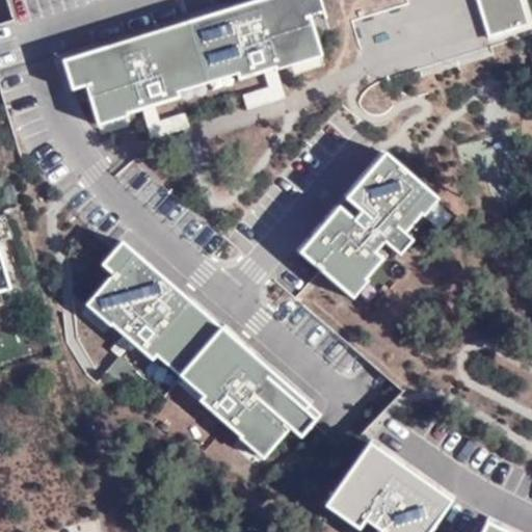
[(124,43),(63,61),(72,90),(86,86),(98,123),(143,108),(141,101),(150,98),(153,106),(179,98),(178,92),(174,81),(204,72),(234,62),(237,74),(239,79),(266,71),(263,63),(271,60),(274,69),(321,54),(310,17),(323,12),(319,0),(261,0),(254,2),(255,4),(236,9),(236,7),(141,36),(142,38),(124,45),(124,43)]
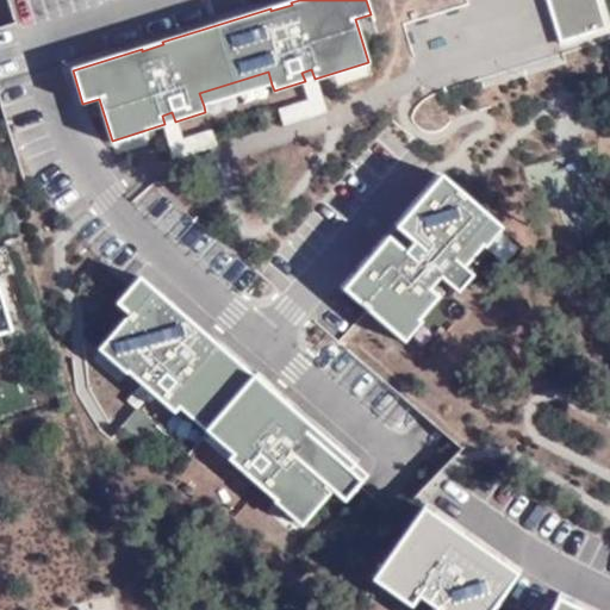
[(547,0),(560,42),(607,27),(597,0),(547,0)]
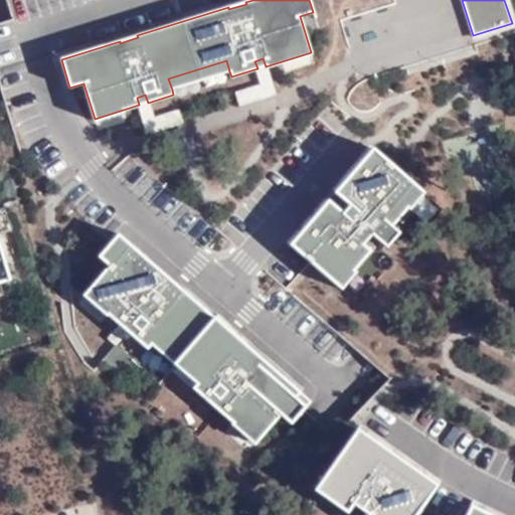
[(514,20),(508,0),(504,0),(512,23),(473,35),(475,39),(514,26),(514,20)]
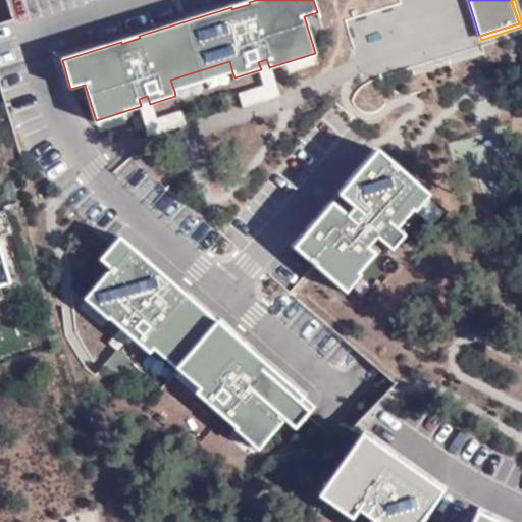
[(266,59),(258,62),(261,69),(269,67),(266,59)]
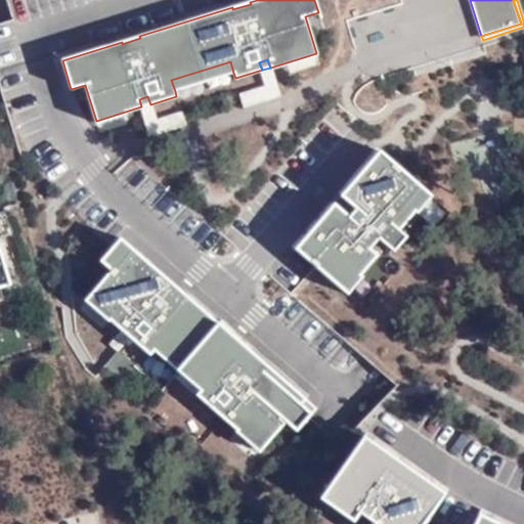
[(230,61),(201,71),(205,82),(233,73),(230,61)]
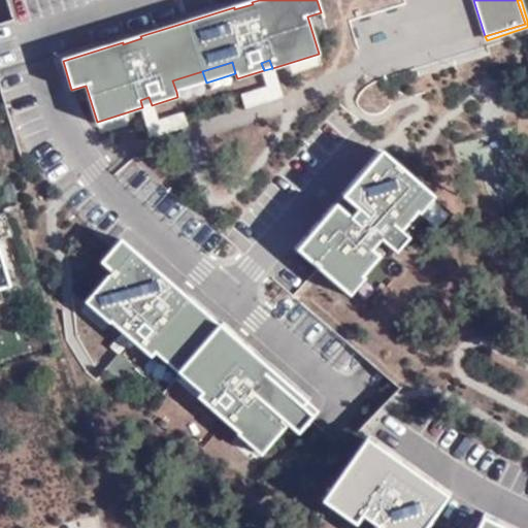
[(202,71),(172,80),(176,92),(206,83),(202,71)]
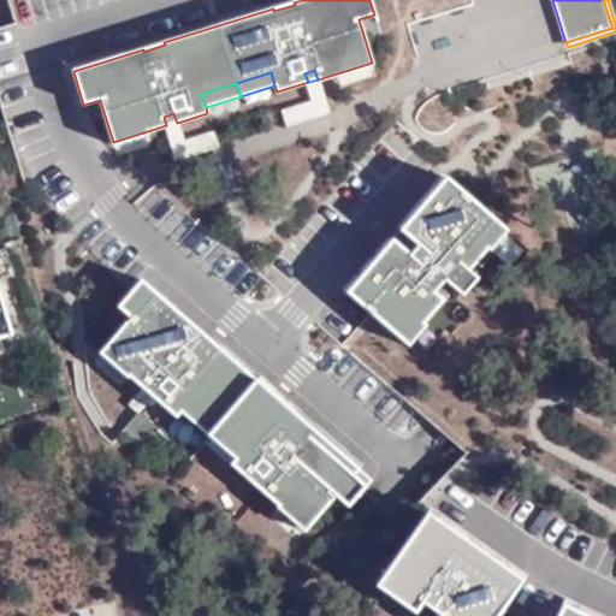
[(314,101),(282,110),(286,126),(319,117),(314,101)]
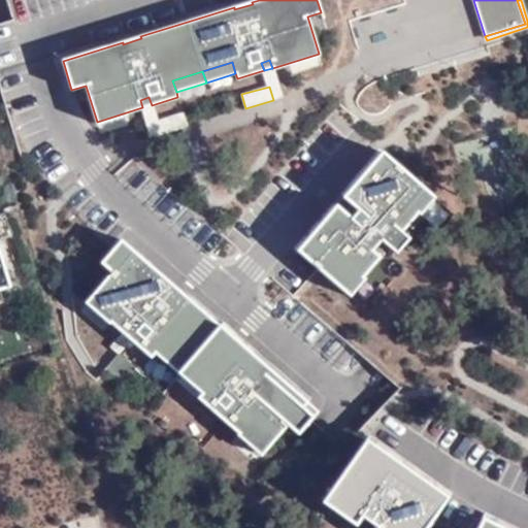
[(149,97),(140,100),(142,107),(152,105),(149,97)]
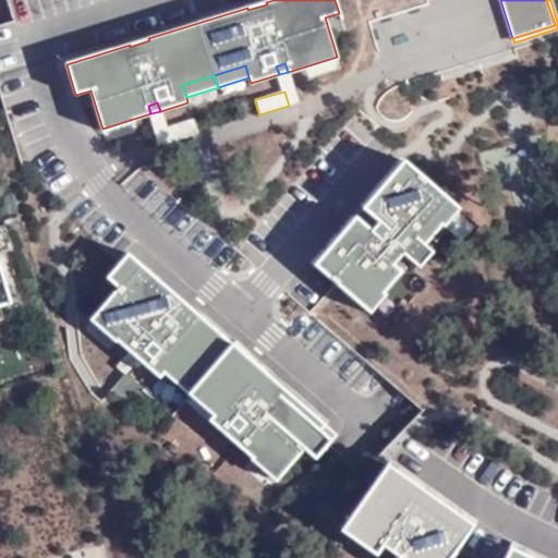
[(194,119),(165,126),(169,142),(198,133),(194,119)]
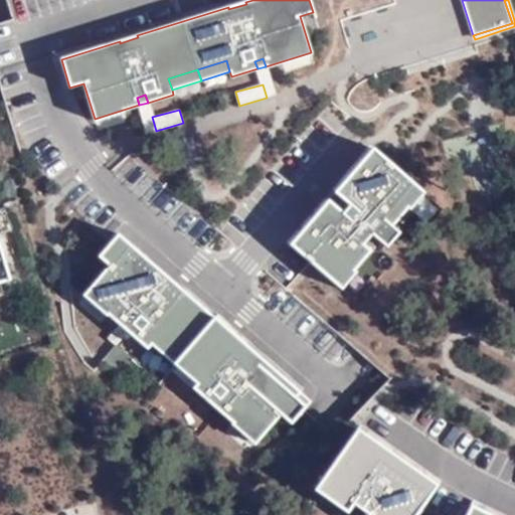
[(373,148),(289,244),(332,282),(346,266),(352,271),(355,273),(372,252),(359,240),(367,231),(388,249),(401,234),(394,228),(410,209),(408,207),(402,201),(416,185),(373,148)]
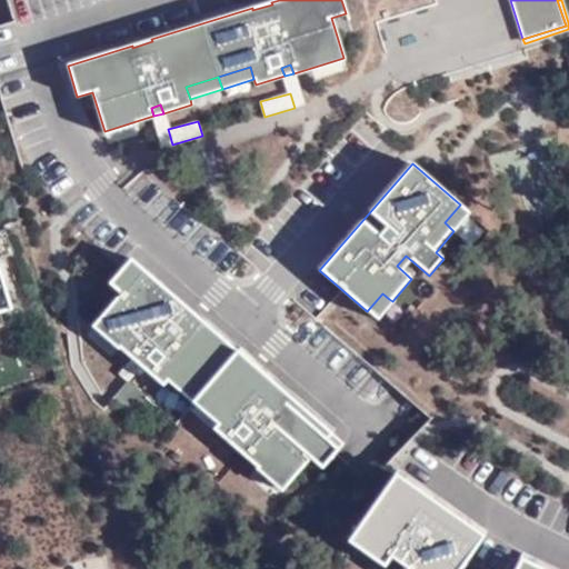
[(445,222),(451,229),(467,211),(460,205),(445,222)]
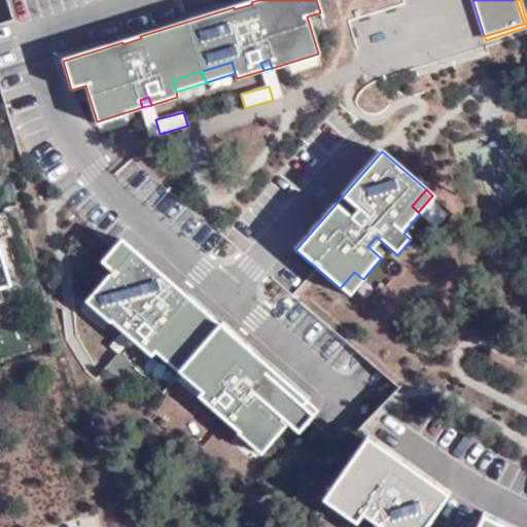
[(0,239),(10,236),(3,214),(0,214),(0,239)]
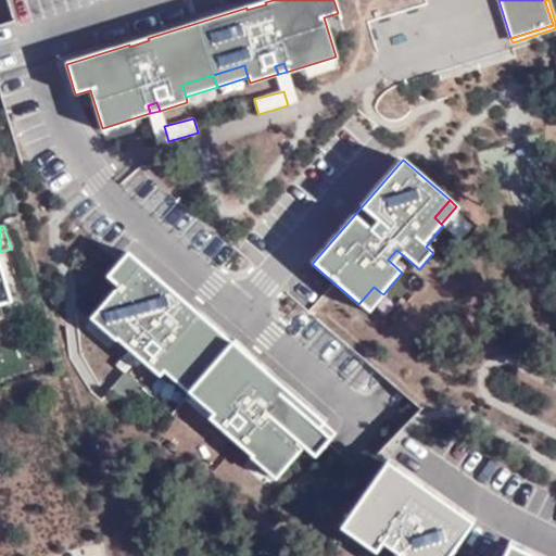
[(128,252),(106,277),(117,287),(90,317),(128,351),(130,352),(137,344),(143,351),(137,357),(160,377),(164,373),(172,363),(196,384),(220,405),(212,414),(207,419),(231,439),(238,431),(244,436),(237,444),(276,479),(303,449),(314,458),(336,433),(324,424),(327,419),(289,386),(286,390),(257,365),(261,361),(235,339),(231,342),(192,308),(191,311),(177,299),(178,297),(128,252)]
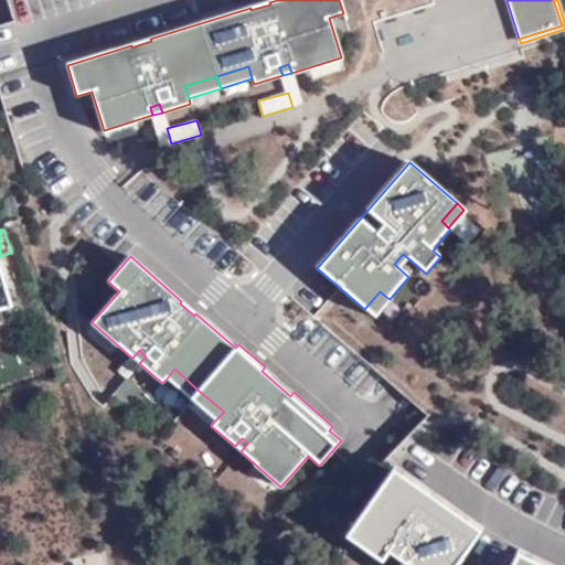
[(0,310),(12,307),(0,267),(0,310)]
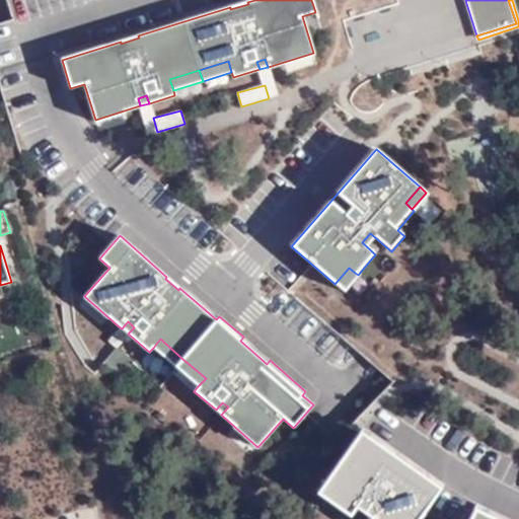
[(349,268),(335,284),(341,289),(355,273),(349,268)]
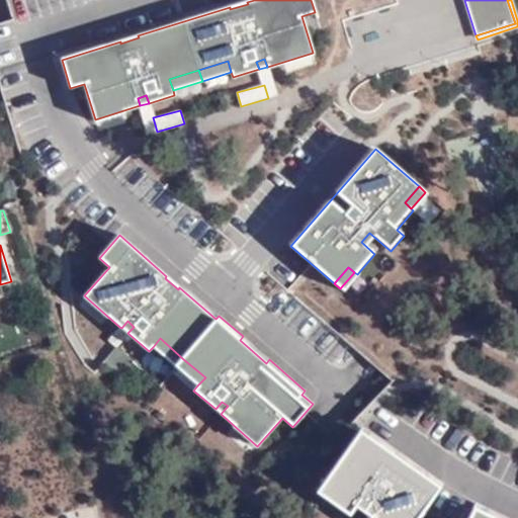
[(119,327),(108,340),(116,346),(127,333),(134,327),(127,321),(121,328),(119,327)]
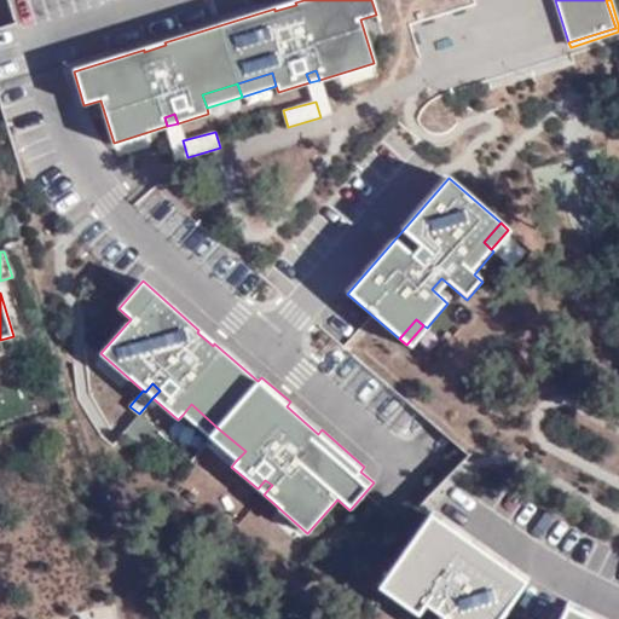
[(218,428),(191,404),(183,415),(209,438),(218,428)]
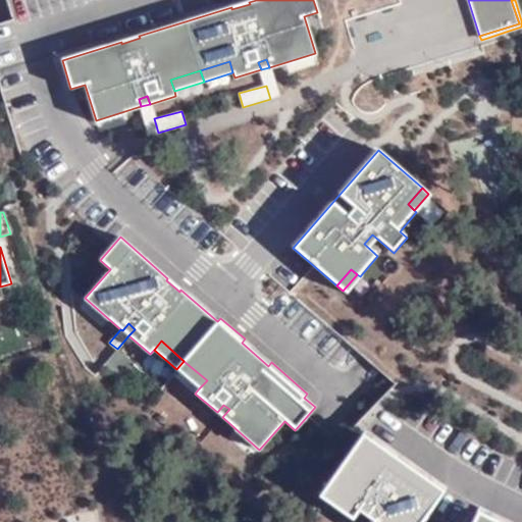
[(134,363),(117,349),(105,363),(121,377),(134,363)]
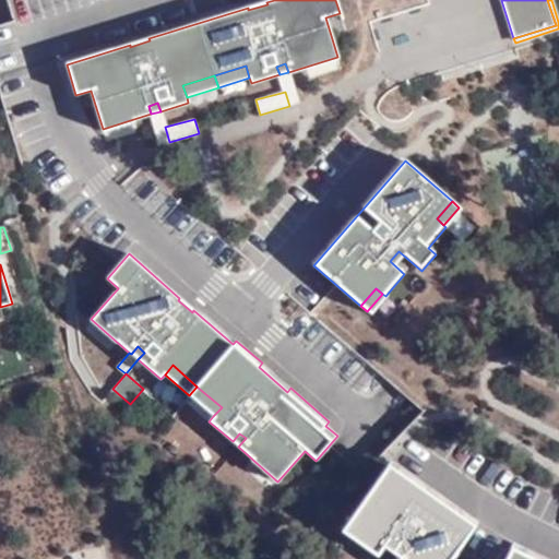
[(222,407),(197,387),(189,395),(213,416),(222,407)]
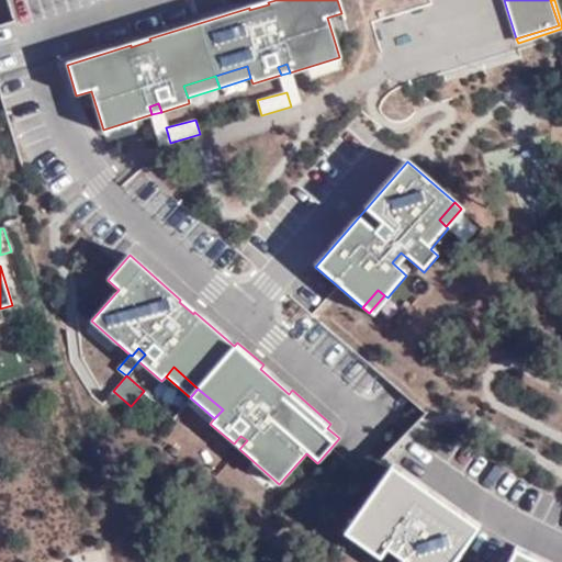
[(240,436),(234,444),(239,449),(247,440),(240,436)]
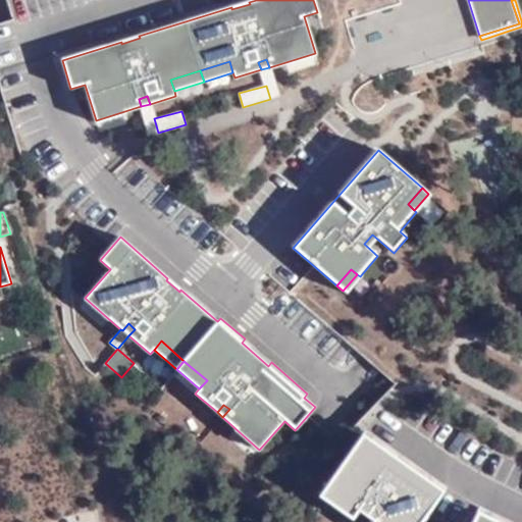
[(362,434),(324,487),(344,501),(336,510),(347,517),(354,508),(368,518),(364,521),(421,521),(442,491),(410,468),(406,474),(390,464),(389,465),(379,458),(384,451),(362,434)]
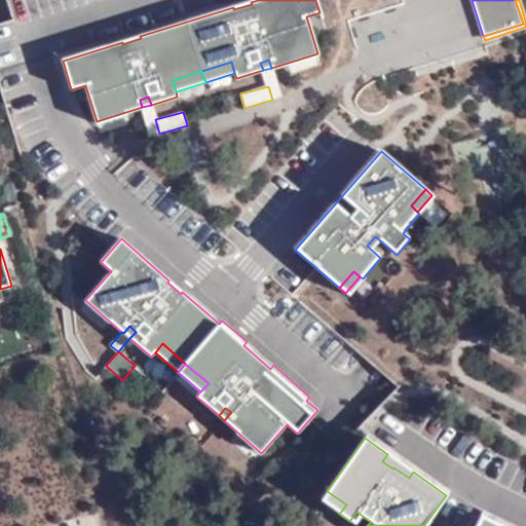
[(387,454),(382,461),(392,468),(393,467),(398,461),(387,454)]
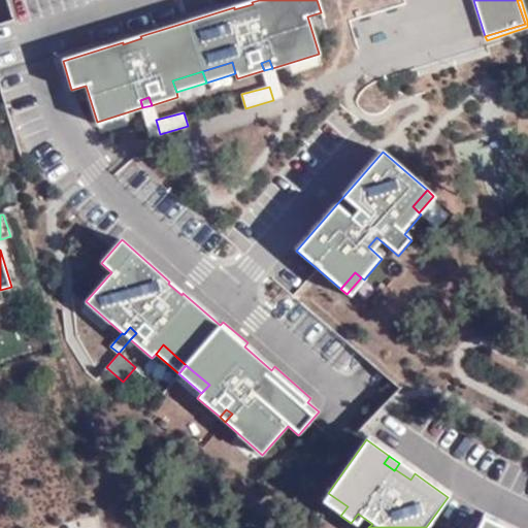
[(348,506),(328,493),(322,502),(340,516),(348,506)]
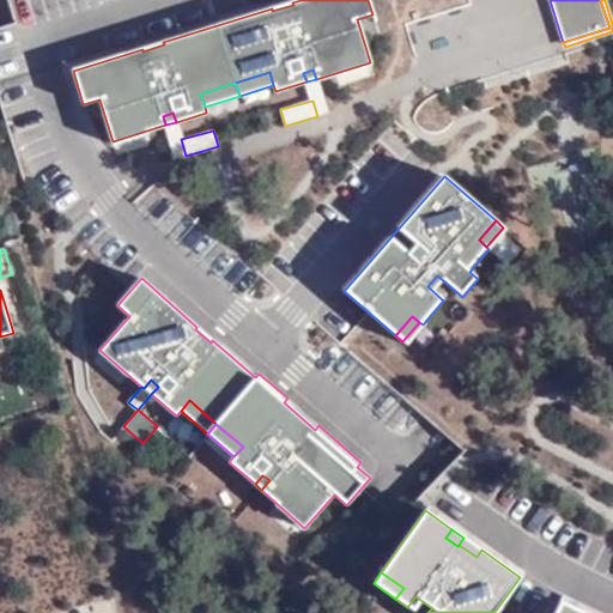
[(584,612),(562,602),(554,612),(584,612)]
